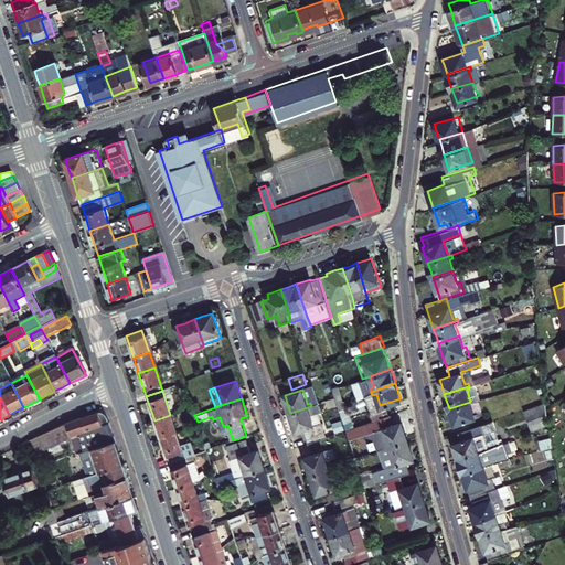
[(470,402),(449,408),(452,417),(455,425),(478,416),(477,414),(475,414),(470,402)]
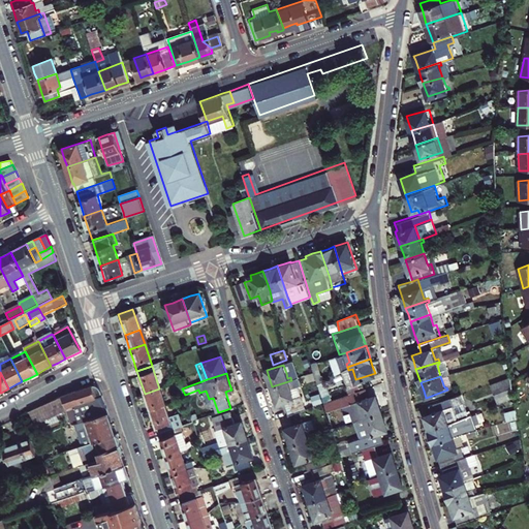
[(497,403),(516,397),(508,376),(490,382),(497,403)]
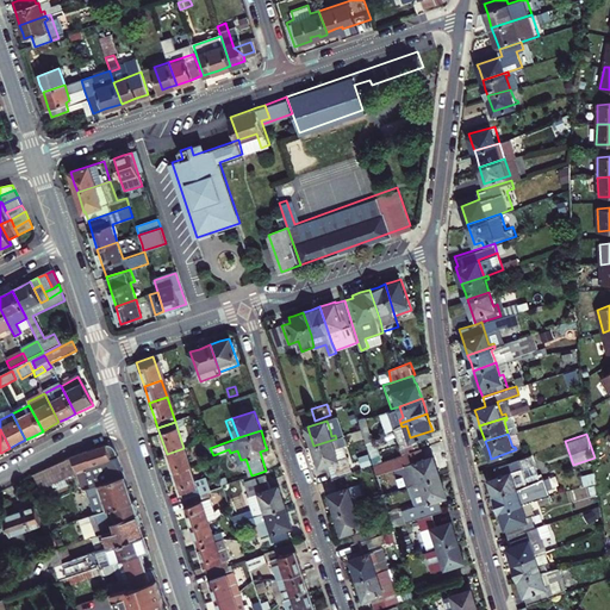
[(327,464),(332,479),(348,474),(343,458),(338,459),(336,449),(334,443),(338,442),(336,439),(313,446),(317,456),(321,466),(327,464)]
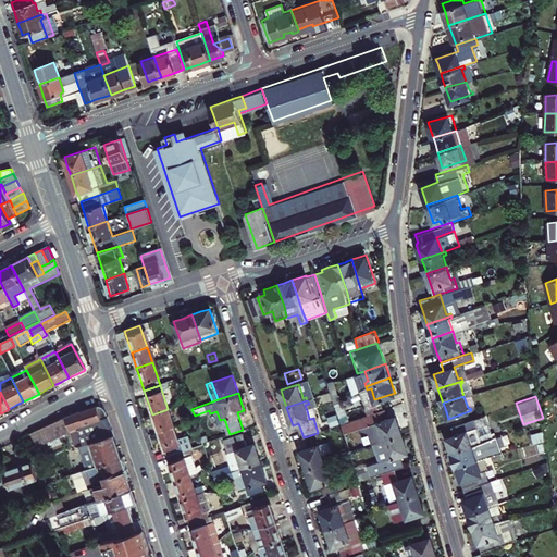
[(363,425),(369,444),(403,432),(398,422),(396,413),(388,417),(385,407),(342,421),(345,432),(363,425)]
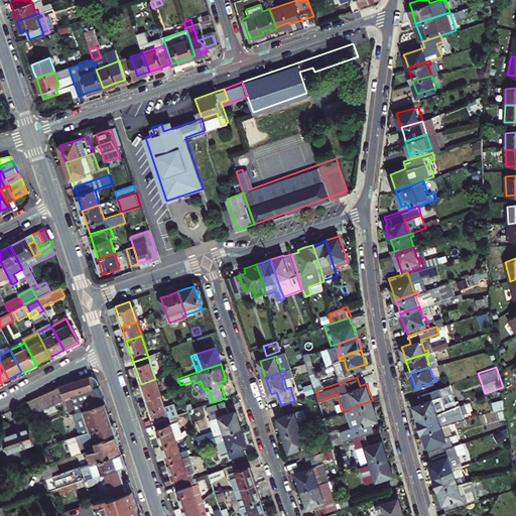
[(90,379),(65,387),(59,388),(55,390),(60,400),(69,396),(99,386),(99,385),(98,383),(96,380),(94,379),(90,379)]
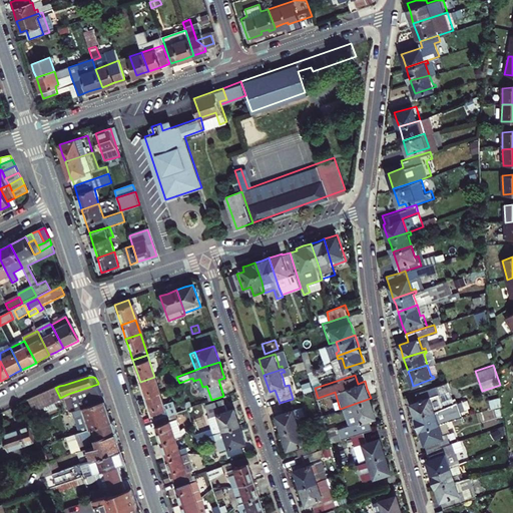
[(143,390),(146,398),(160,393),(154,377),(140,382),(143,390)]
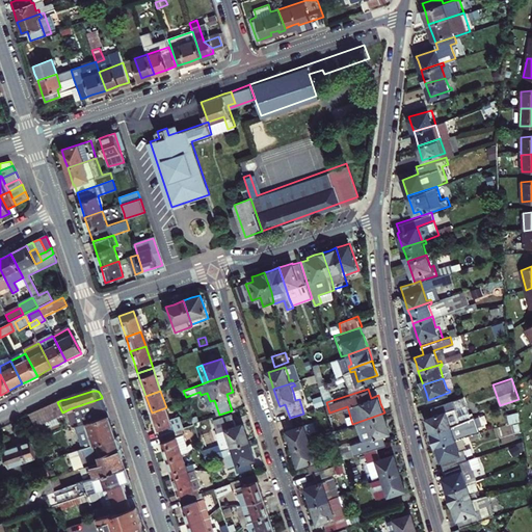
[(68,414),(73,429),(76,428),(79,427),(108,417),(106,408),(103,400),(102,398),(71,408),(62,413),(63,416),(68,414)]
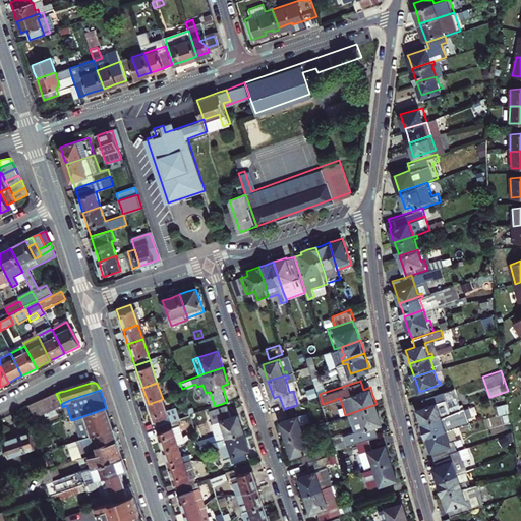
[(43,401),(48,413),(62,407),(61,404),(56,394),(43,401)]
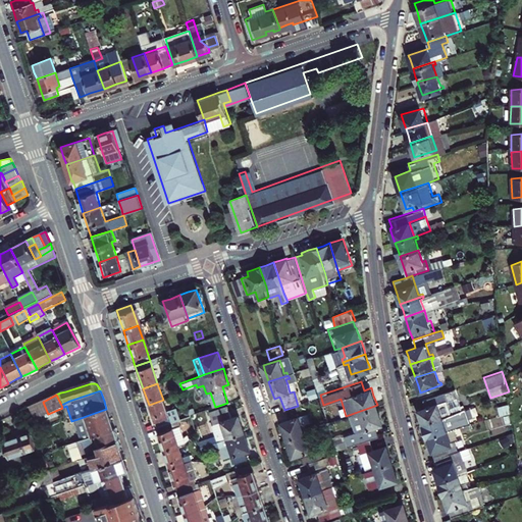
[(423,424),(445,417),(445,415),(440,416),(434,396),(423,400),(425,408),(419,411),(421,417),(423,424)]
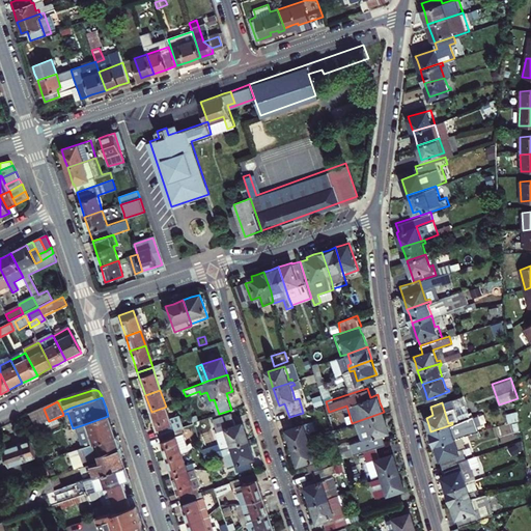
[(166,407),(151,412),(156,426),(159,436),(179,428),(194,423),(192,418),(172,424),(166,407)]
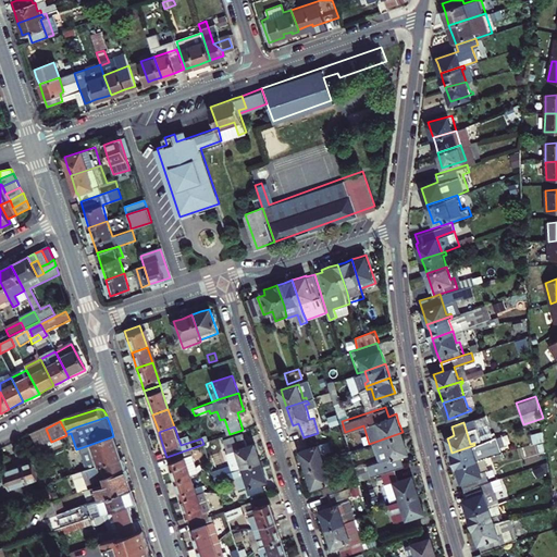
[(31,435),(37,449),(51,442),(46,429),(31,435)]
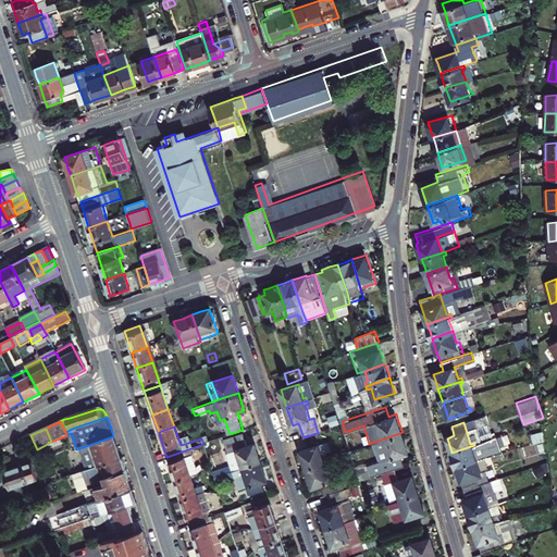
[(213,471),(214,477),(260,460),(257,449),(255,443),(248,445),(244,432),(219,441),(227,466),(213,471)]
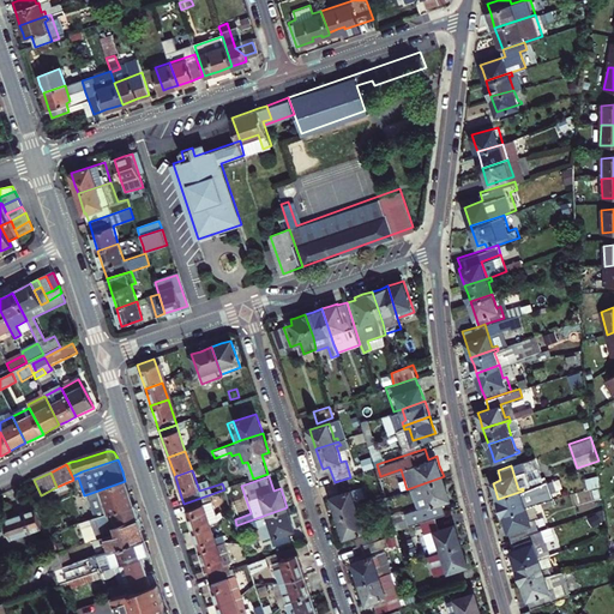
[(404,512),(408,525),(411,524),(440,515),(446,512),(441,500),(450,497),(447,489),(444,476),(407,489),(414,509),(404,512)]
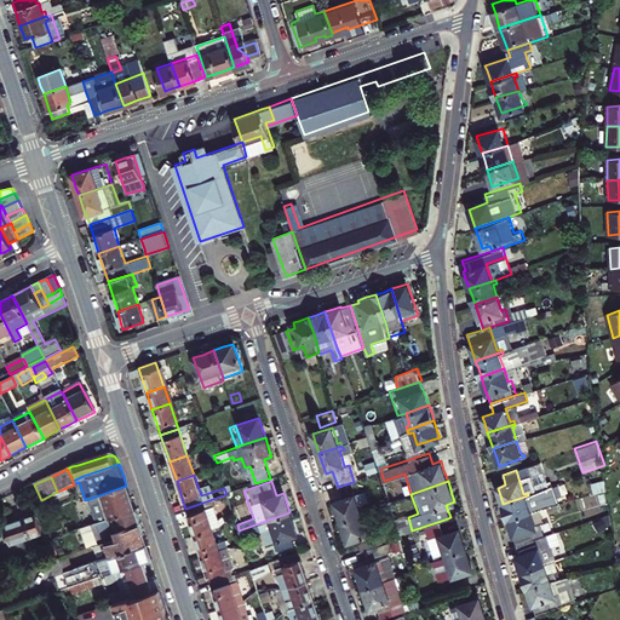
[(96,524),(135,512),(131,498),(126,486),(92,498),(89,499),(96,524)]
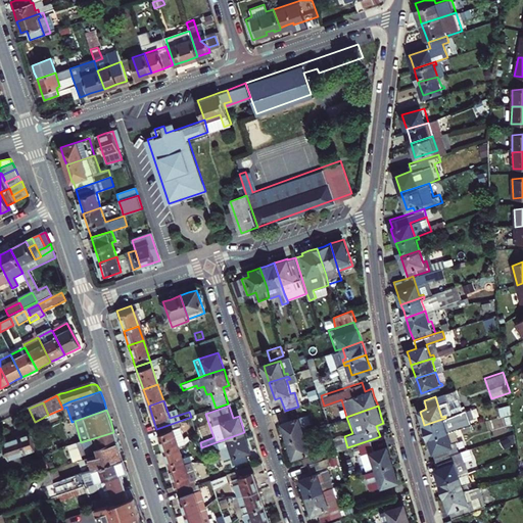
[(286,432),(288,440),(307,434),(305,430),(302,431),(301,427),(298,418),(283,423),(286,432)]
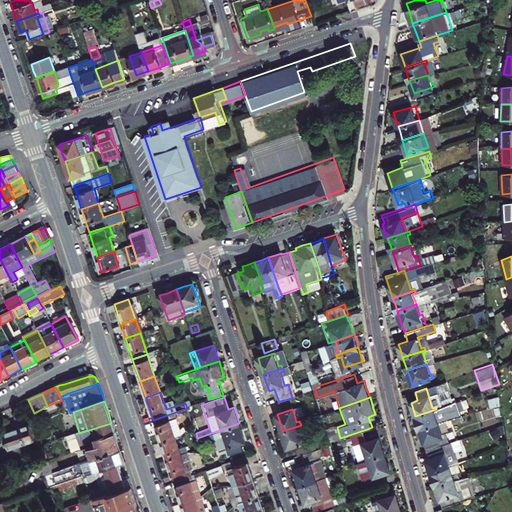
[(436,409),(415,416),(418,423),(420,429),(438,423),(435,413),(437,412),(436,409)]
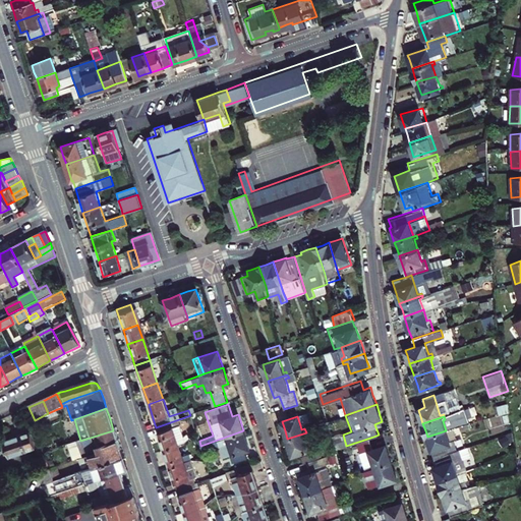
[(176,420),(156,427),(161,441),(164,450),(178,445),(184,443),(188,439),(185,435),(182,438),(176,420)]
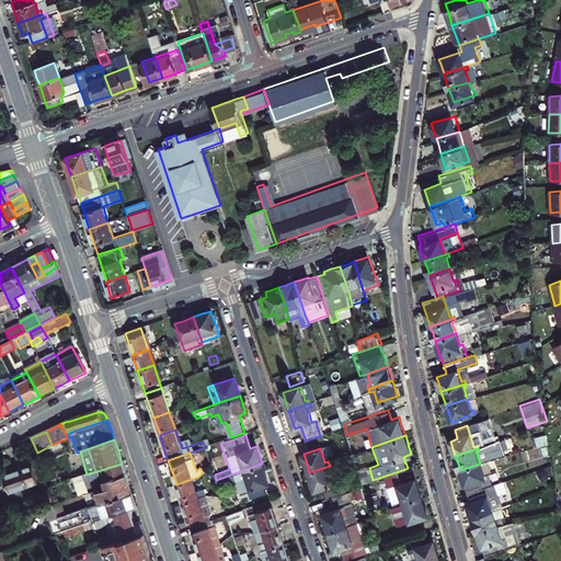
[(84,483),(89,495),(129,482),(130,482),(127,473),(124,462),(122,464),(87,474),(72,480),(75,487),(84,483)]
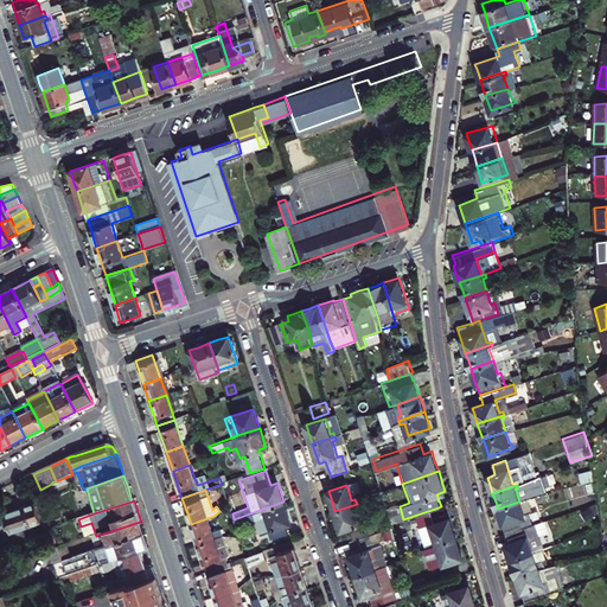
[(288,513),(283,502),(234,519),(236,525),(253,519),(257,532),(269,529),(272,538),(288,532),(285,524),(291,522),(288,513)]
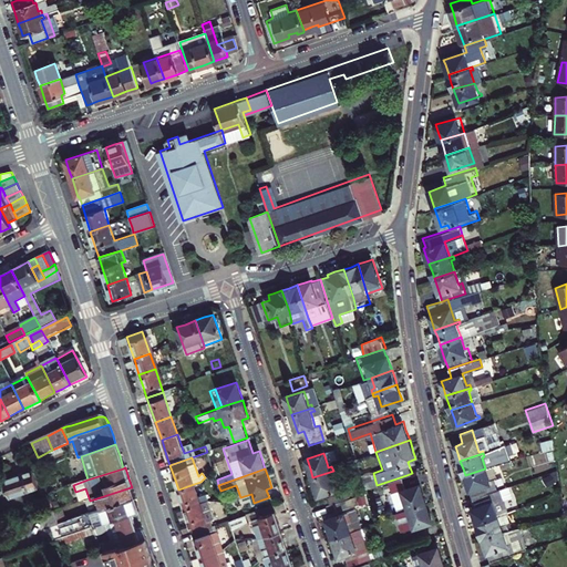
[(473,500),(492,493),(490,484),(494,482),(493,478),(490,480),(485,468),(465,475),(470,487),(473,500)]
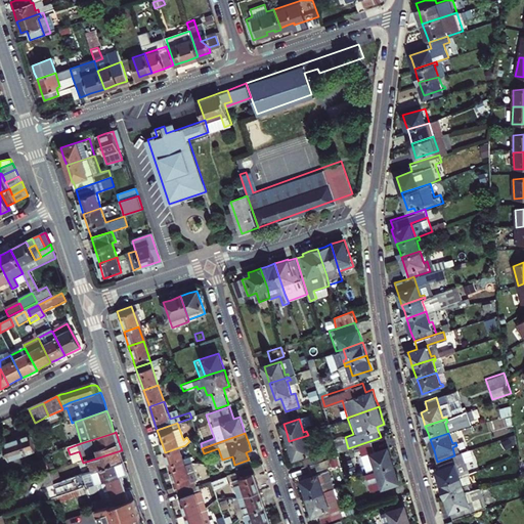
[(295,459),(310,453),(307,444),(306,440),(309,439),(308,435),(289,441),(292,449),(295,459)]
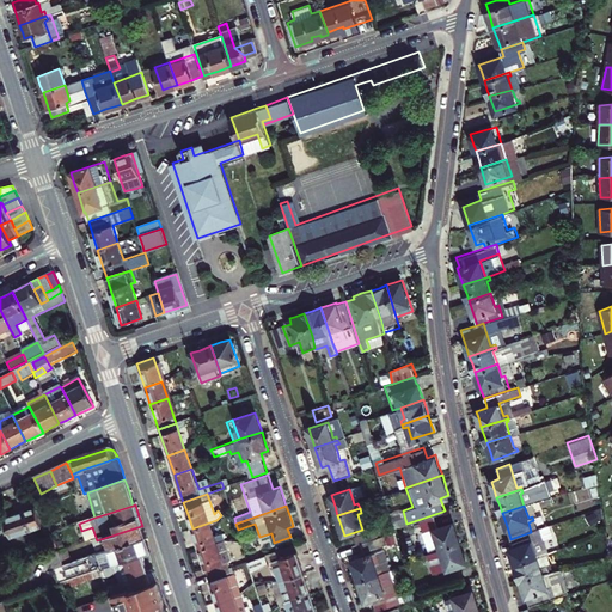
[(19,515),(2,520),(8,540),(42,528),(35,509),(19,515)]
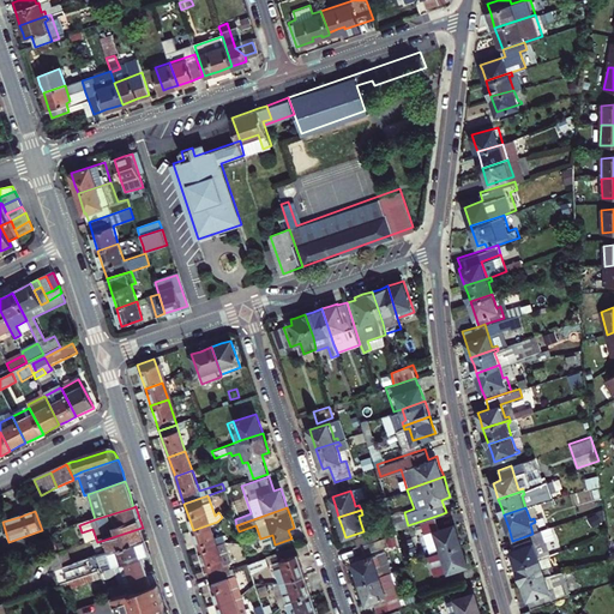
[(440,515),(411,524),(415,537),(426,534),(432,553),(461,542),(457,530),(453,523),(444,527),(440,515)]
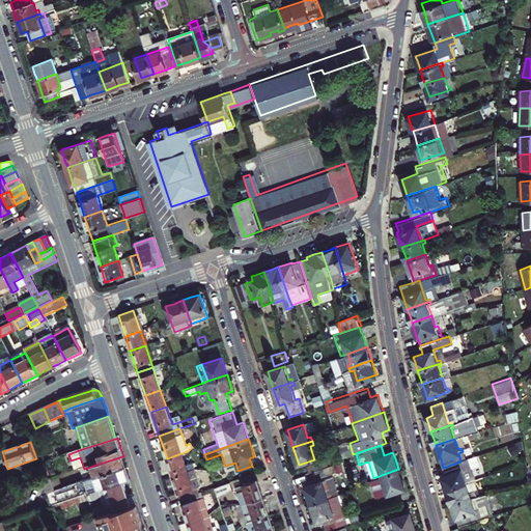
[(182,453),(167,458),(170,469),(172,476),(188,471),(194,469),(192,464),(186,466),(182,453)]
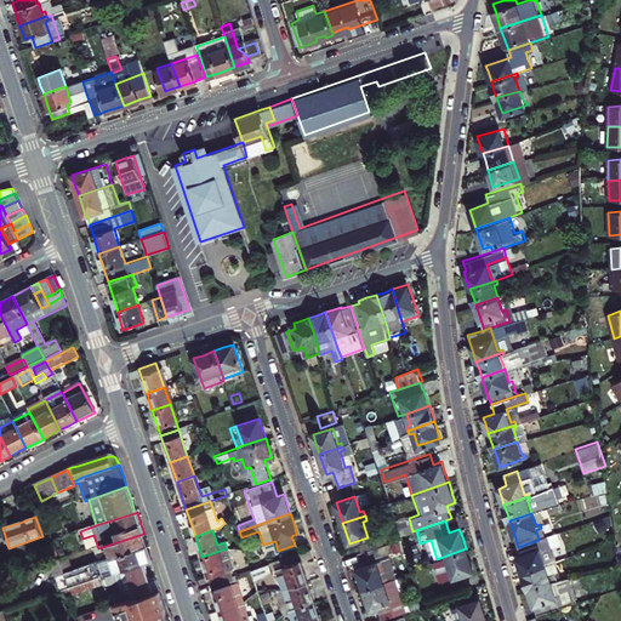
[(98,548),(103,562),(147,547),(144,541),(143,534),(98,548)]
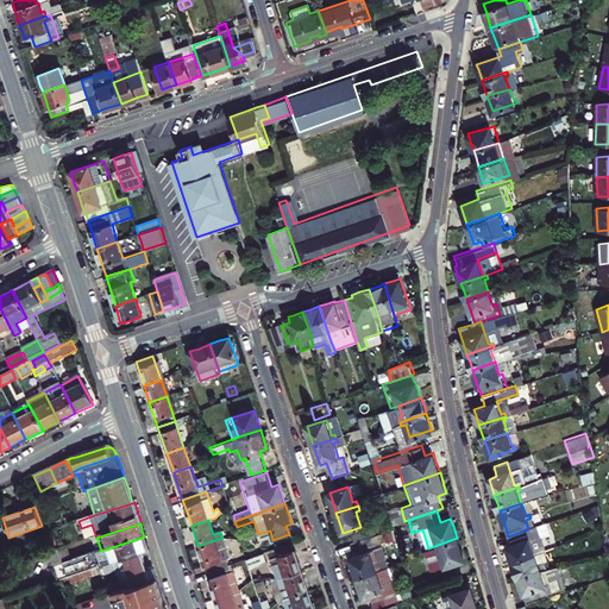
[(81,528),(86,541),(92,540),(96,538),(92,525),(81,528)]
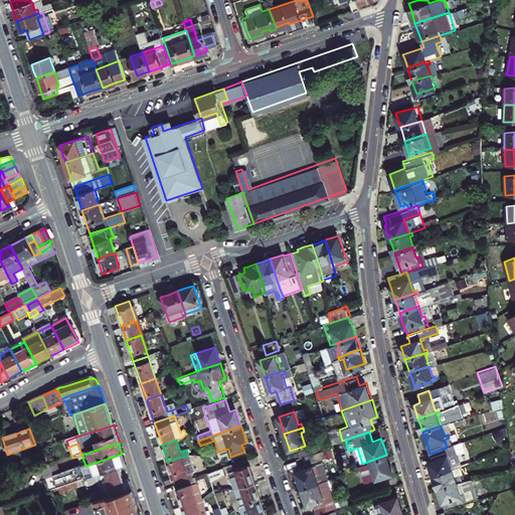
[(302,458),(305,457),(317,453),(315,446),(300,451),(302,458)]
